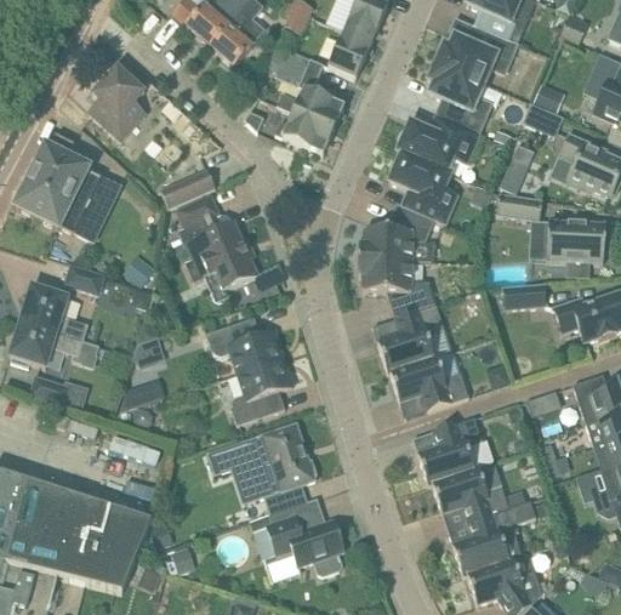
[(215,0),(209,0),(205,5),(204,4),(200,6),(193,0),(183,0),(172,12),(210,45),(249,0),(215,0)]
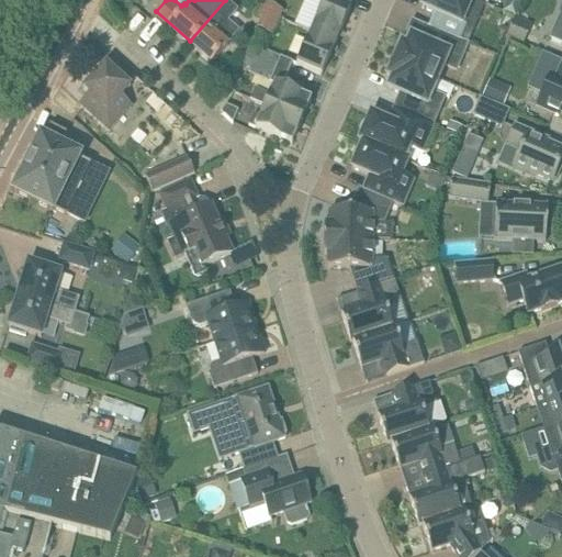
[(211,59),(225,43),(233,33),(240,25),(229,14),(237,4),(232,0),(225,0),(190,41),(211,59)]
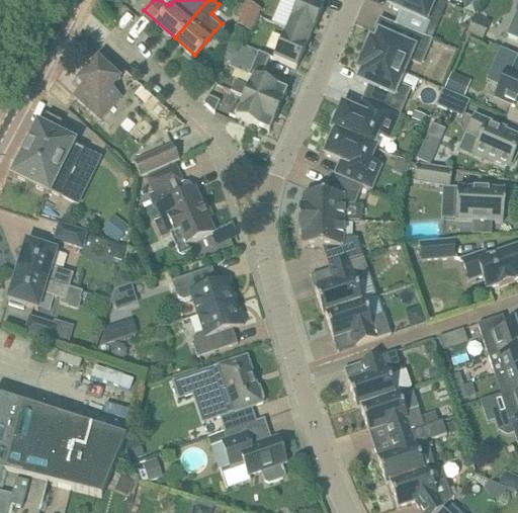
[(233,21),(250,27),(259,4),(249,0),(240,0),(233,21)]
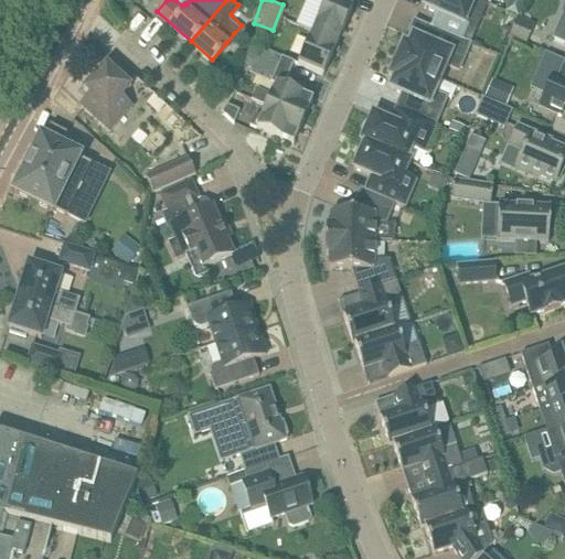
[(323,0),(312,27),(338,38),(352,4),(342,0),(323,0)]
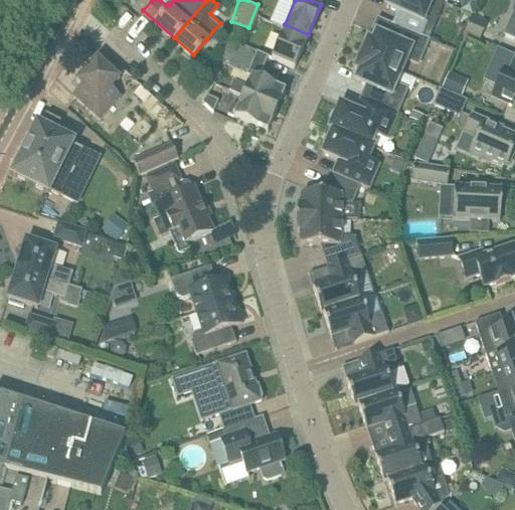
[(387,0),(386,2),(399,8),(393,20),(419,32),(433,0),(387,0)]
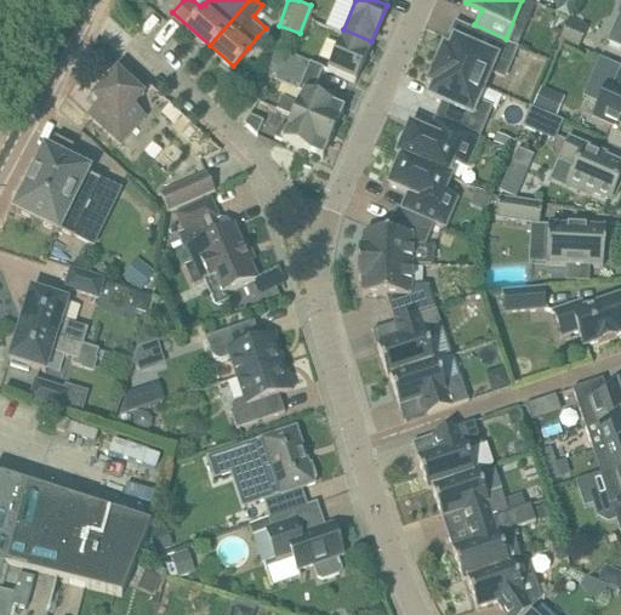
[(443,43),(436,61),(486,83),(493,69),(505,74),(517,44),(474,24),(468,40),(454,34),(449,45),(443,43)]
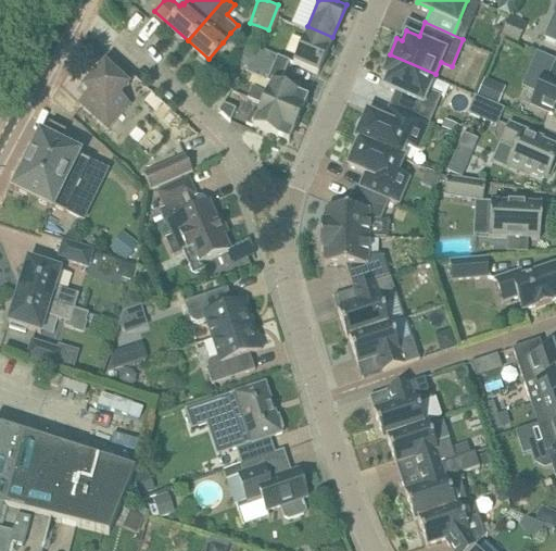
[(318,70),(332,37),(307,26),(293,59),(318,70)]
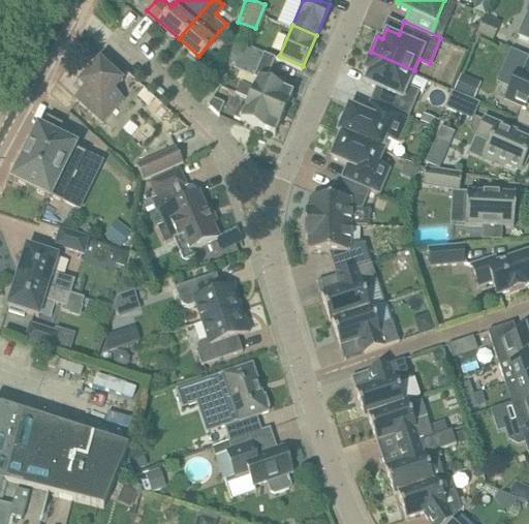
[(243,51),(234,43),(226,52),(236,60),(243,51)]
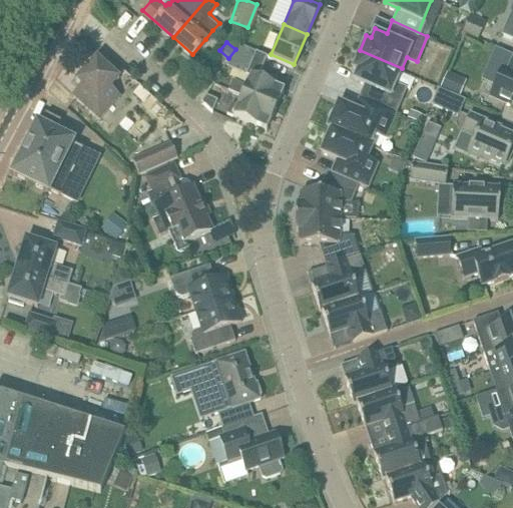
[(250,59),(262,63),(267,52),(255,47),(250,59)]
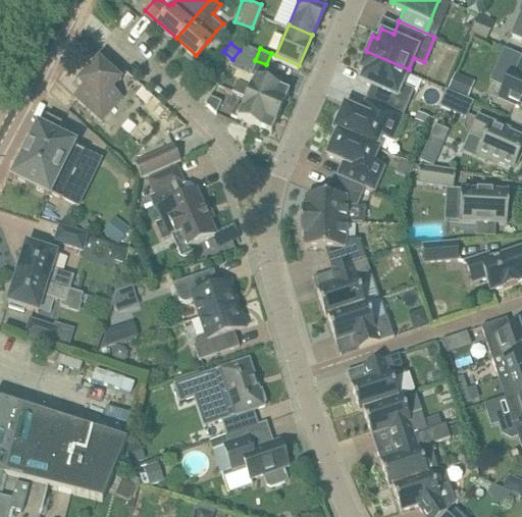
[(404,82),(409,69),(366,51),(359,66),(364,68),(360,78),(372,83),(367,96),(404,111),(414,87),(404,82)]
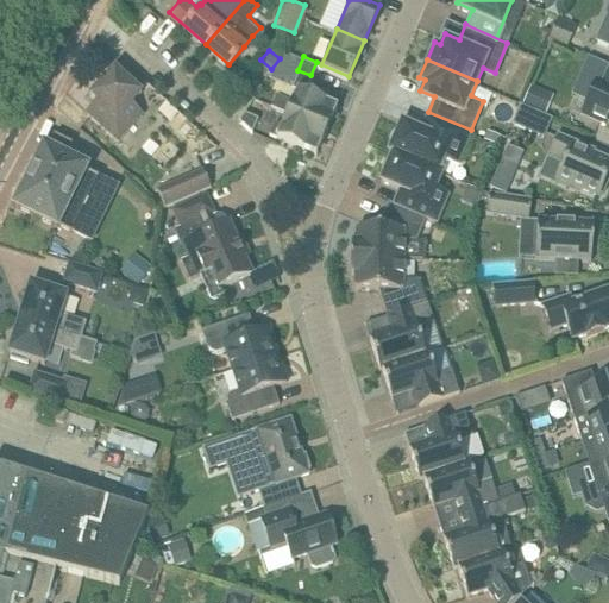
[(607,118),(608,118),(608,63),(603,79),(598,76),(583,111),(606,120),(607,118)]
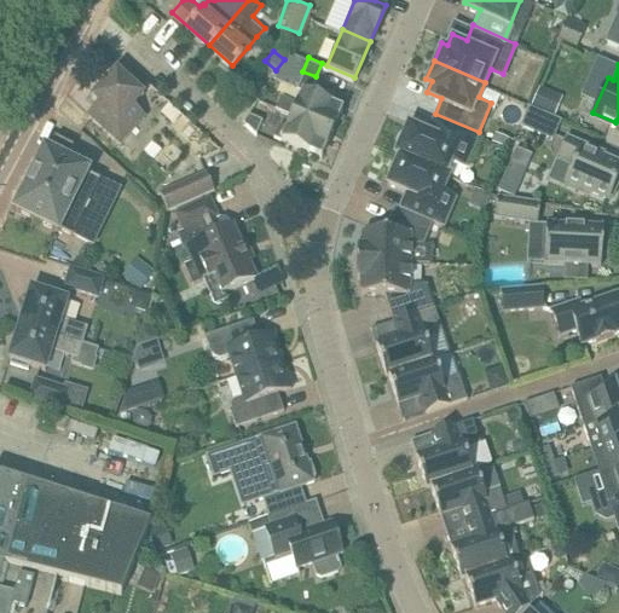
[(121,139),(128,129),(145,113),(133,102),(144,90),(116,65),(92,93),(99,99),(88,111),(121,139)]
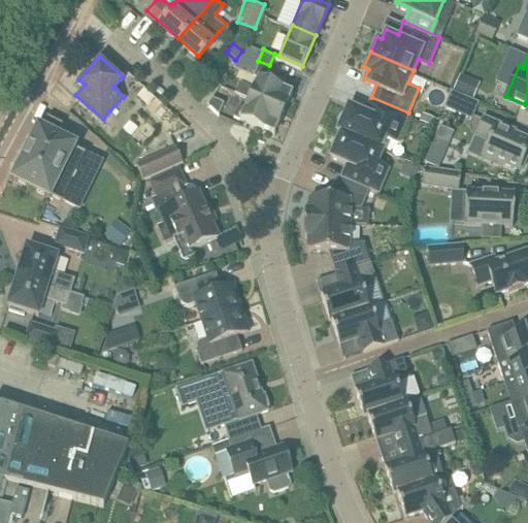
[(265,76),(269,65),(258,61),(253,72),(257,74),(253,84),(239,78),(235,89),(249,95),(284,109),(293,89),(265,76)]
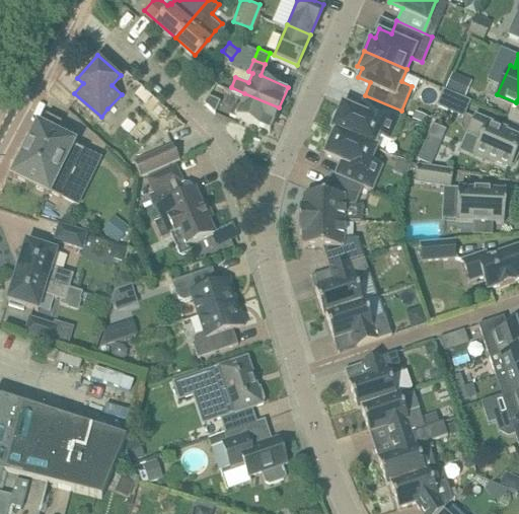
[(470,97),(443,85),(436,102),(437,102),(438,101),(463,113),(469,98),(470,98),(470,97)]
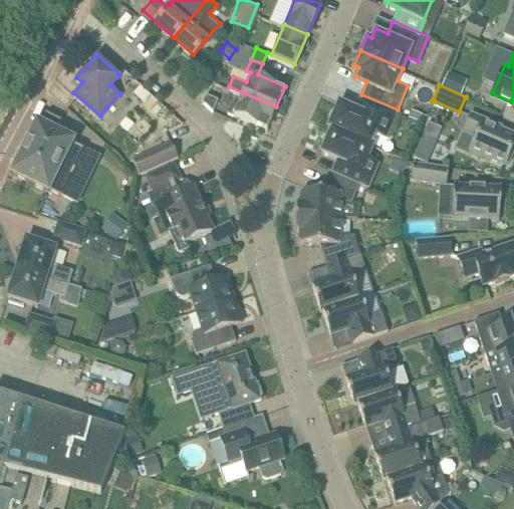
[(206,91),(202,98),(212,107),(213,108),(218,96),(206,91)]
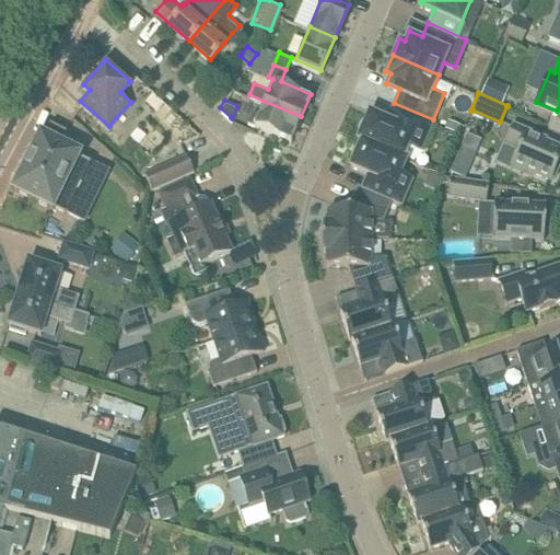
[(291,139),(301,116),(264,101),(259,111),(253,108),(248,120),(291,139)]
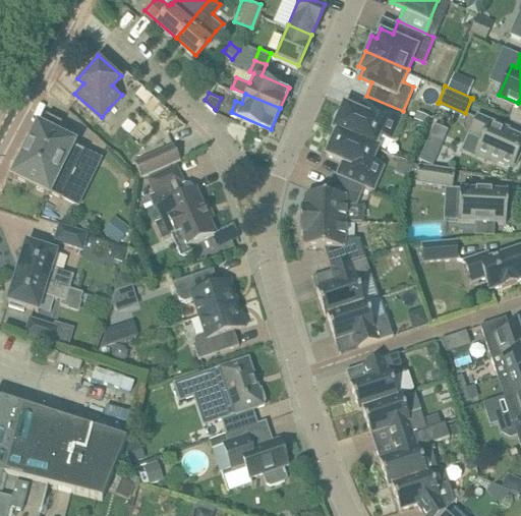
[(392,137),(403,112),(366,96),(360,109),(344,102),(342,107),(341,107),(339,108),(338,109),(337,110),(336,111),(335,112),(335,113),(334,115),(334,116),(334,118),(335,119),(336,121),(334,126),(337,127),(380,147),(381,145),(378,142),(382,132),(392,137)]
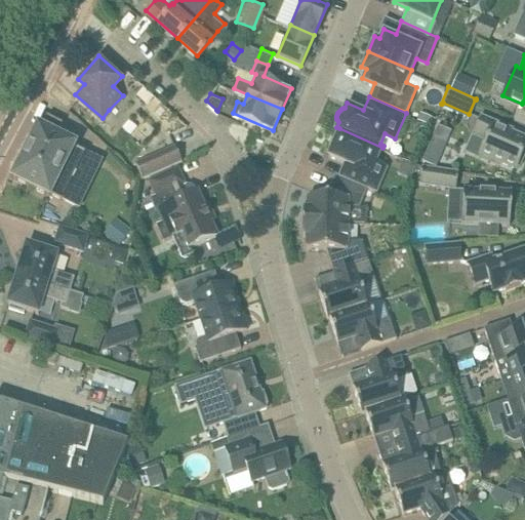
[(420,110),(417,117),(432,122),(435,115),(420,110)]
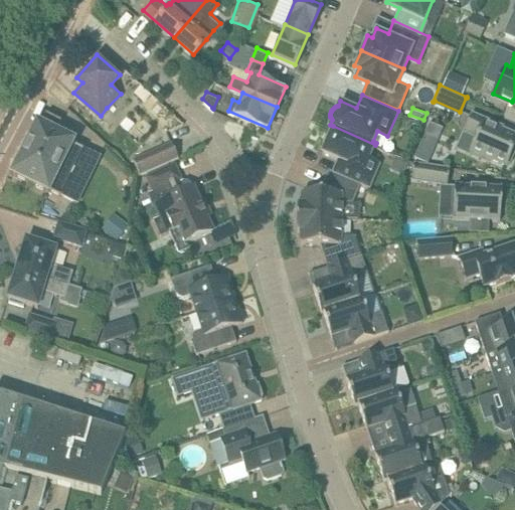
[(55,129),(61,118),(45,111),(40,121),(37,120),(12,170),(30,179),(48,188),(49,187),(61,192),(84,145),(72,140),(73,138),(55,129)]
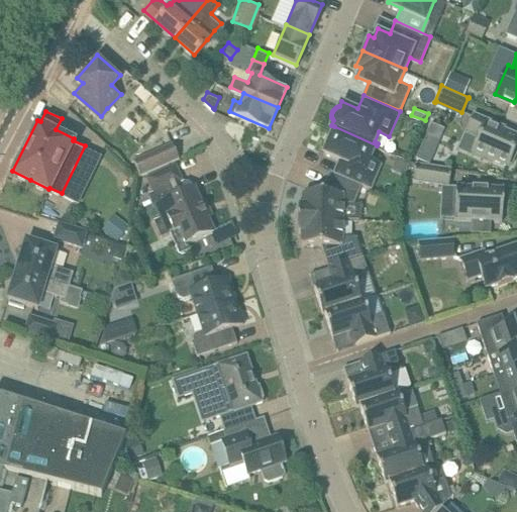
[(503,124),(475,112),(468,128),(479,133),(472,150),(491,159),(492,156),(508,163),(509,160),(512,161),(516,148),(516,147),(515,147),(516,140),(516,133),(502,127),(503,124)]
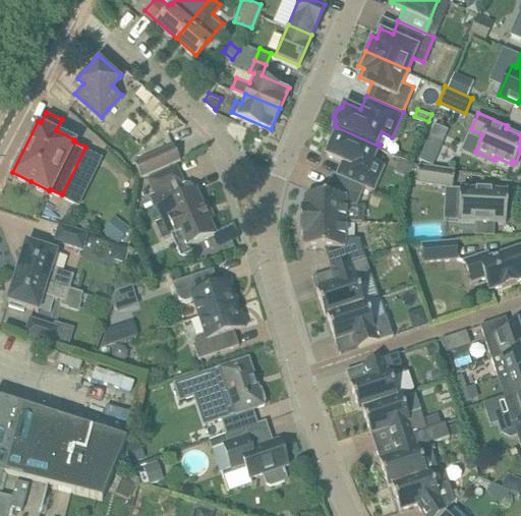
[(435,121),(429,133),(442,139),(448,126),(435,121)]
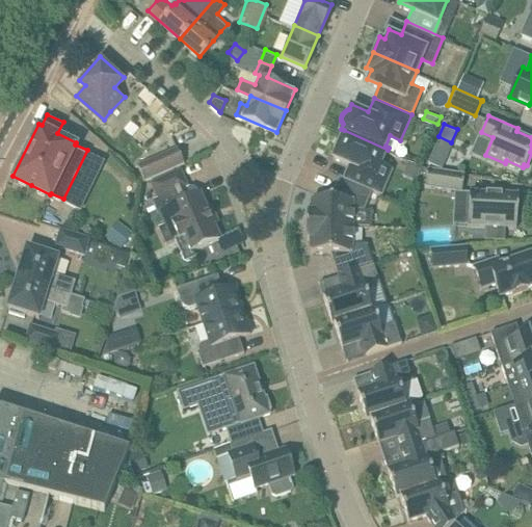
[(345,160),(339,174),(372,188),(382,192),(393,166),(382,162),(388,150),(344,130),(342,135),(339,136),(337,137),(336,139),(335,141),(335,143),(335,145),(335,147),(335,148),(336,150),(334,155),(345,160)]
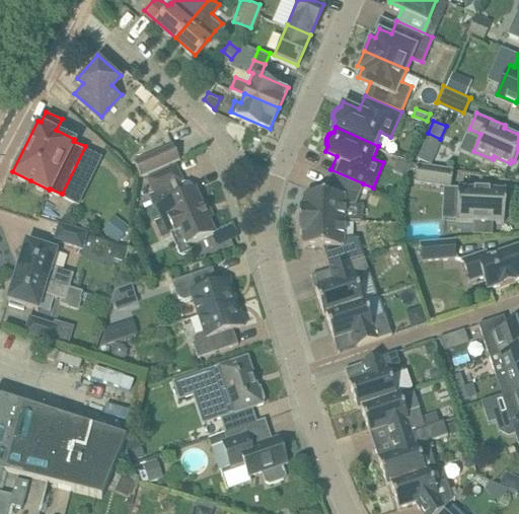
[(134,157),(141,173),(179,156),(173,140),(134,157)]
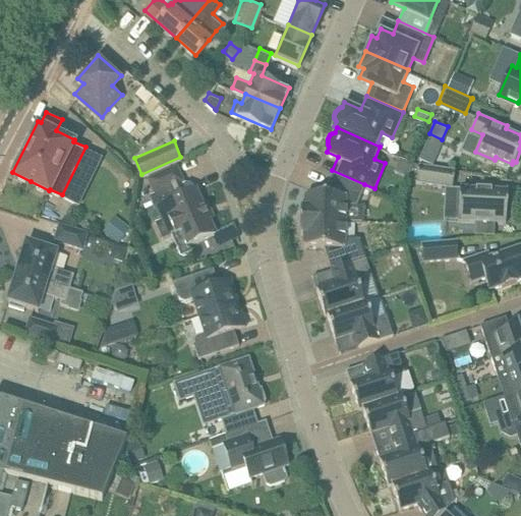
[(419,161),(416,179),(452,185),(455,167),(419,161)]
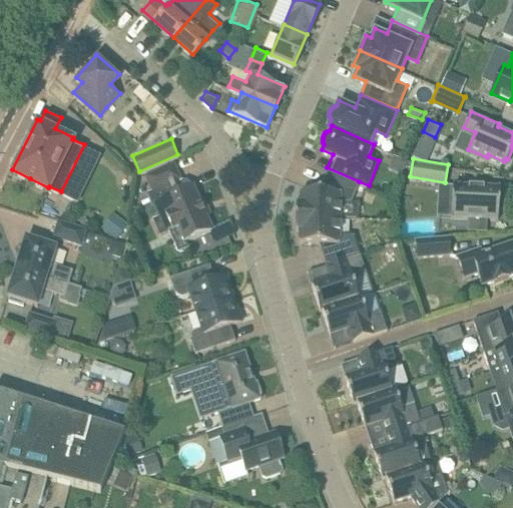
[(187,237),(193,234),(212,226),(205,210),(203,211),(198,199),(199,198),(192,182),(182,187),(177,176),(179,175),(173,160),(146,172),(152,187),(163,182),(168,193),(155,199),(178,248),(189,243),(187,237)]
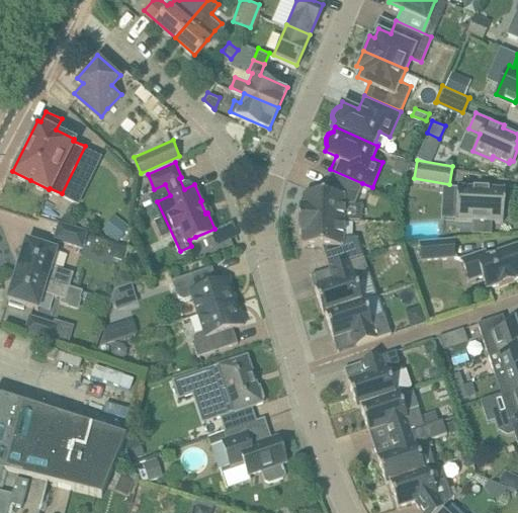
[(355,201),(362,183),(330,169),(321,190),(304,190),(303,202),(299,202),(298,216),(344,218),(344,201),(355,201)]
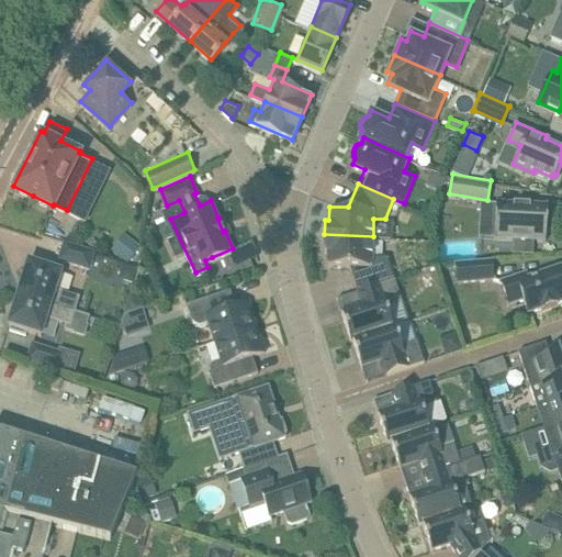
[(496,200),(494,235),(546,237),(548,202),(496,200)]
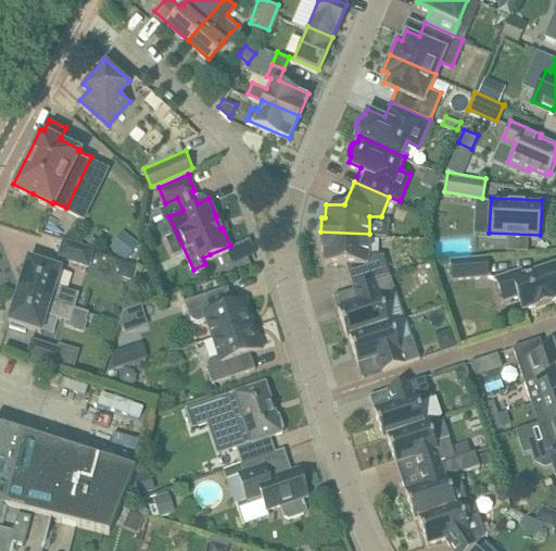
[(121,226),(109,240),(123,252),(135,238),(121,226)]
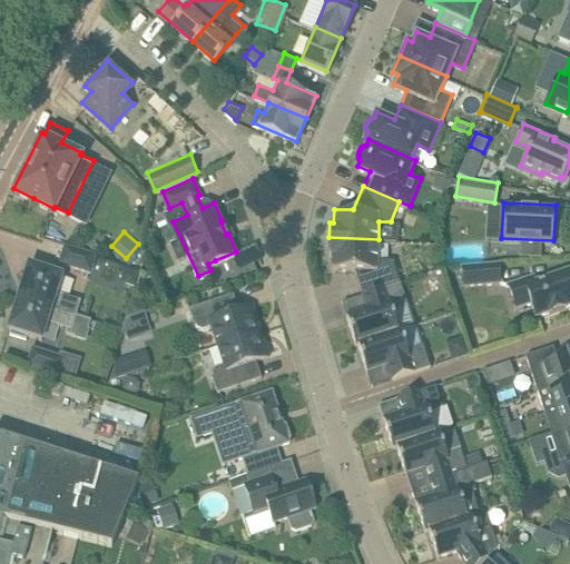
[(379,257),(379,239),(328,237),(328,251),(333,253),(332,266),(354,266),(363,292),(400,279),(393,257),(379,257)]
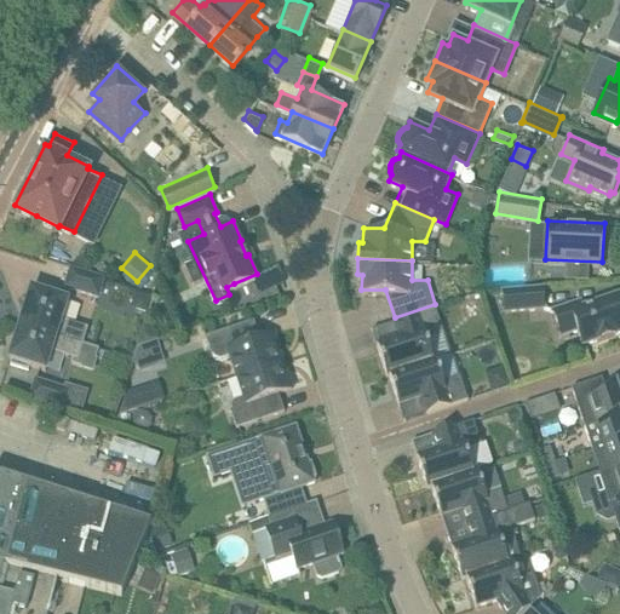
[(72,265),(67,282),(97,292),(103,275),(72,265)]
